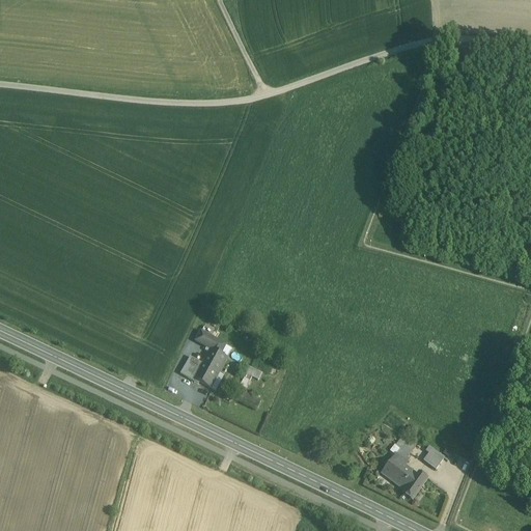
[(202,364),(193,380),(194,380),(210,389),(216,392),(224,378),(219,374),(232,351),(201,333),(197,341),(211,350),(202,364)]
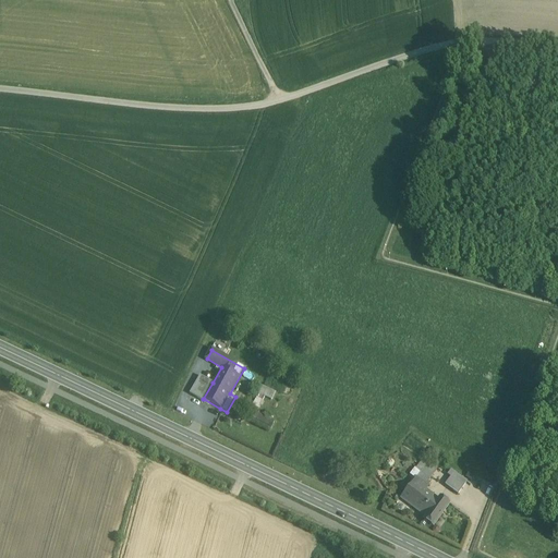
[(199,375),(190,393),(203,401),(204,399),(203,399),(213,383),(199,375)]
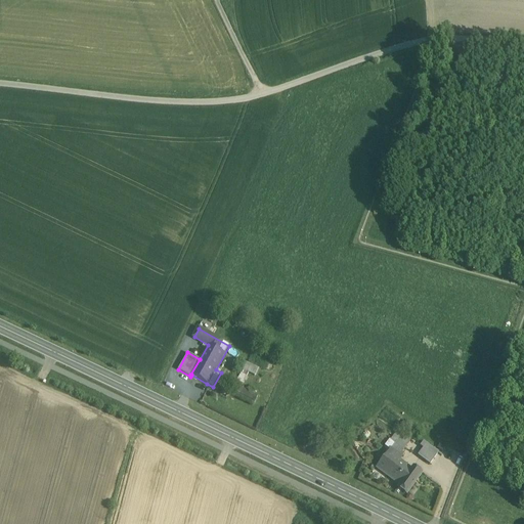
[(247,361),(243,369),(248,372),(254,375),(258,366),(247,361)]
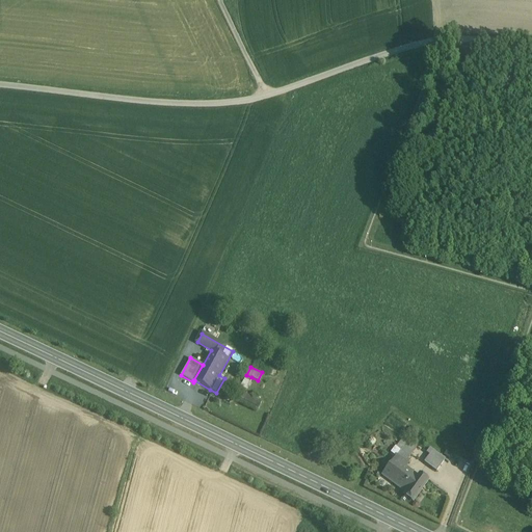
[(246,375),(240,388),(245,390),(251,377),(246,375)]
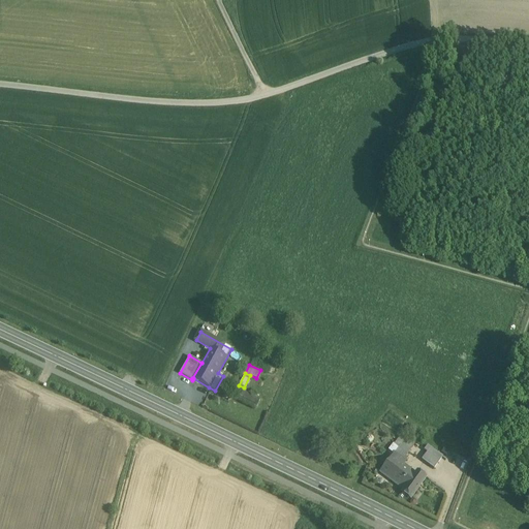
[(260,399),(237,387),(234,394),(257,405),(260,399)]
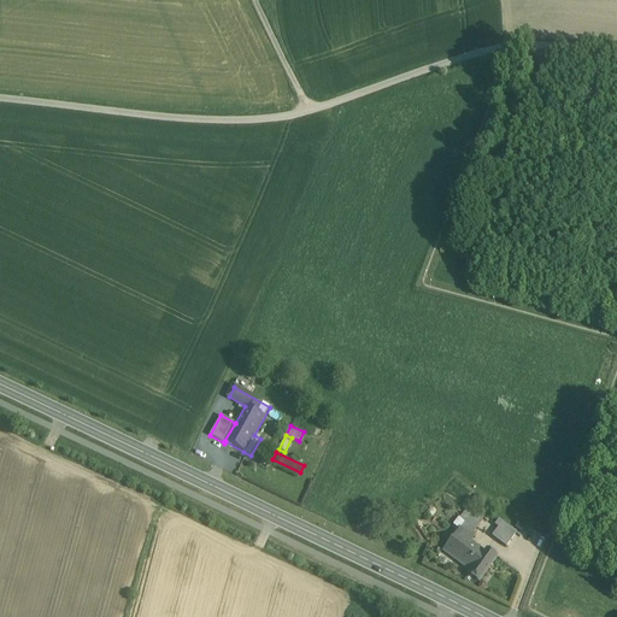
[(487,511),(477,504),(474,510),(483,516),(487,511)]
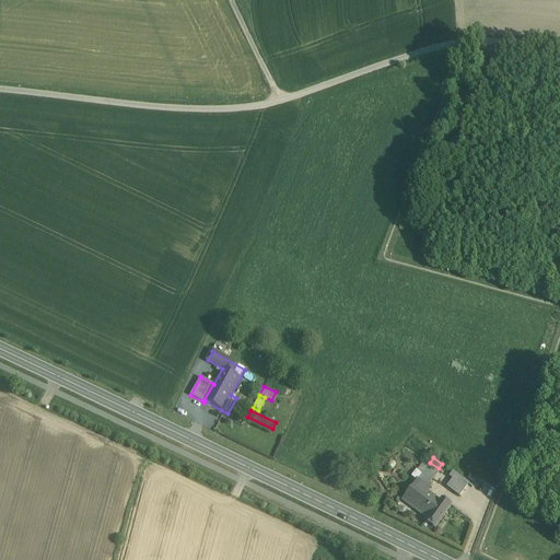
[(424,458),(416,469),(421,473),(418,477),(428,485),(439,468),(430,463),(424,458)]
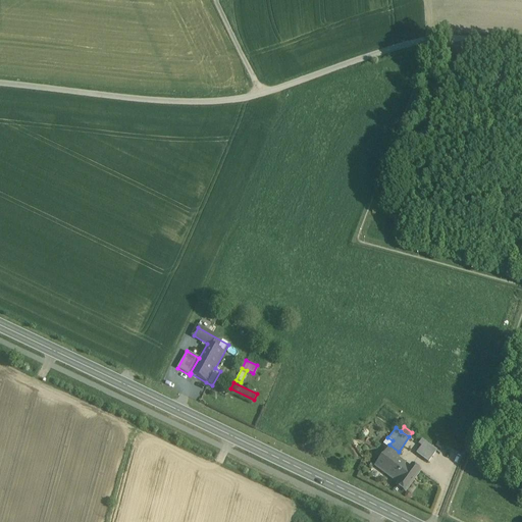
[(436,450),(421,438),(418,442),(421,445),(416,452),(427,461),(436,450)]
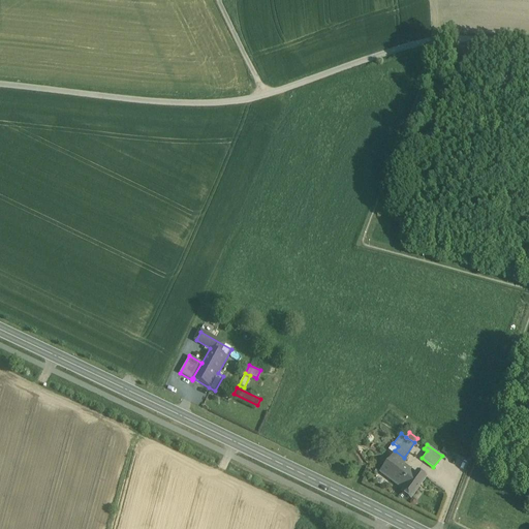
[(439,444),(435,449),(443,456),(447,450),(439,444)]
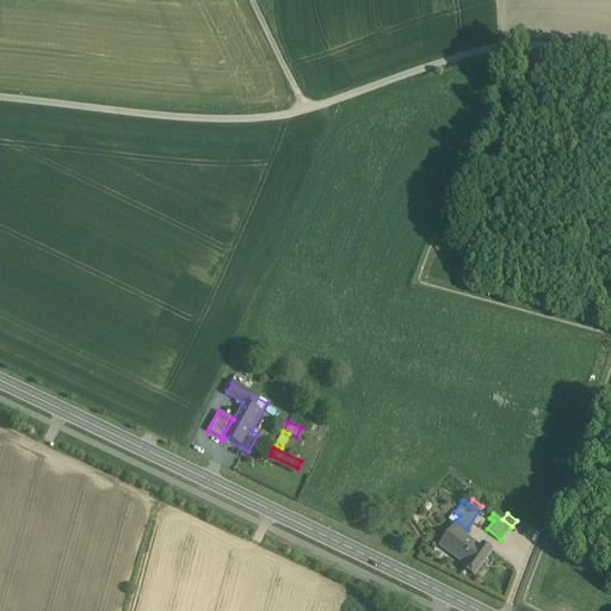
[(455,520),(438,545),(464,563),(476,548),(463,538),(469,530),(467,529),(456,520),(455,520)]
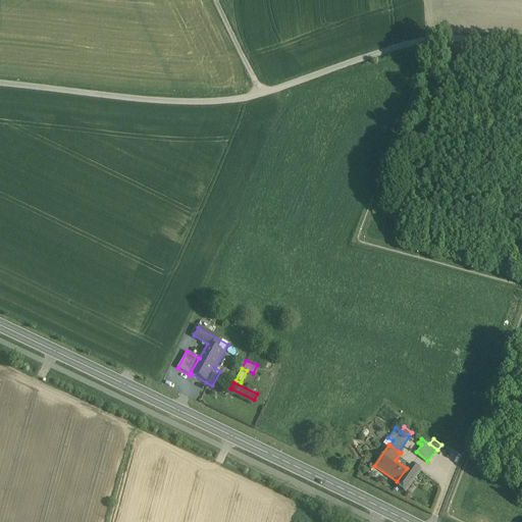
[(397,481),(395,484),(405,490),(420,469),(410,462),(407,468),(397,481)]
